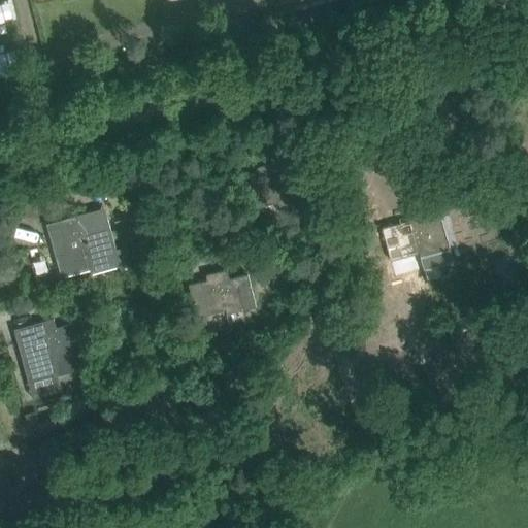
[(152,0),(127,0),(129,9),(153,5),(152,0)]
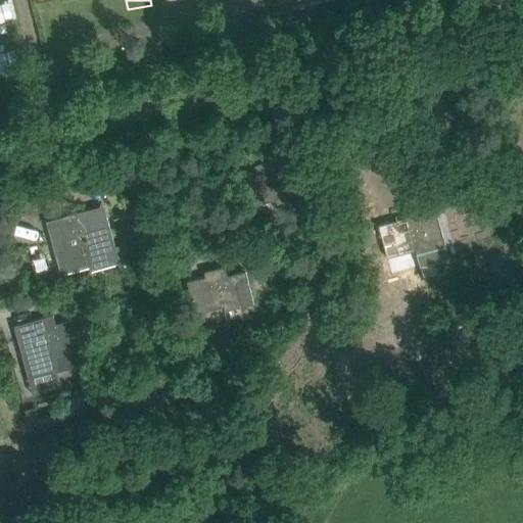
[(90,4),(92,20),(104,19),(102,3),(90,4)]
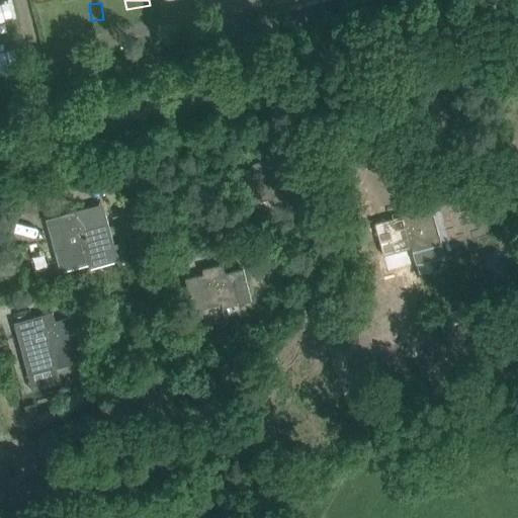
[(263,161),(274,202),(304,194),(294,162),(276,167),(273,158),(263,161)]
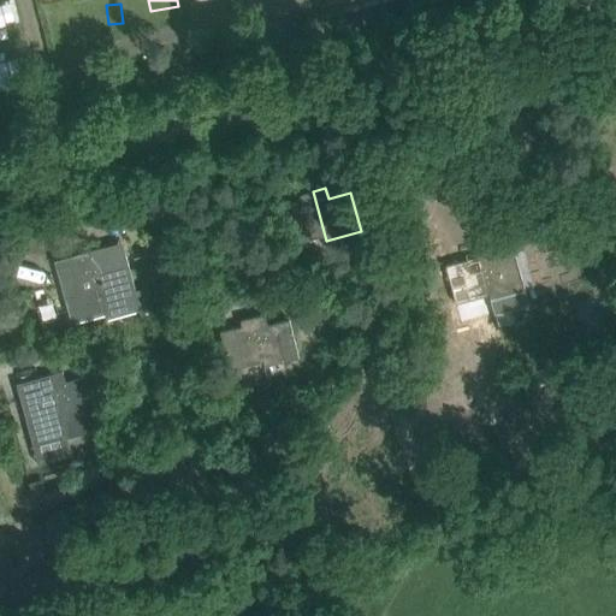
[(291,244),(324,236),(313,191),(301,195),(302,200),(280,206),(291,244)]
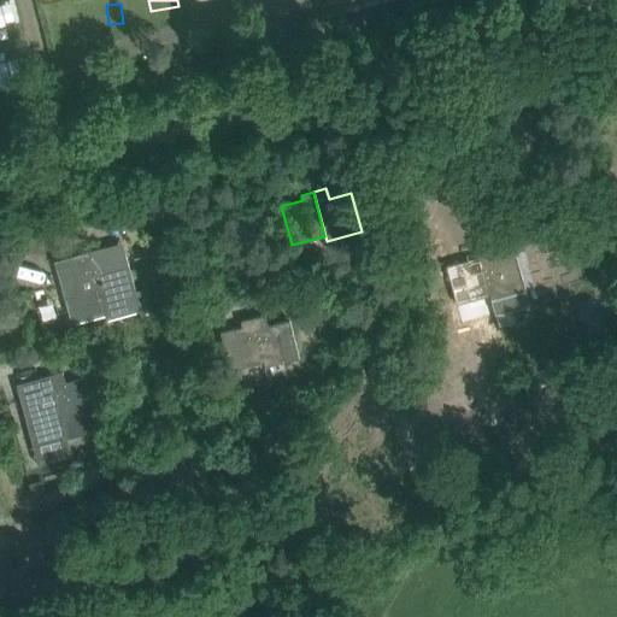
[(479,251),(489,295),(491,300),(526,291),(515,253),(494,258),(491,247),(479,251)]
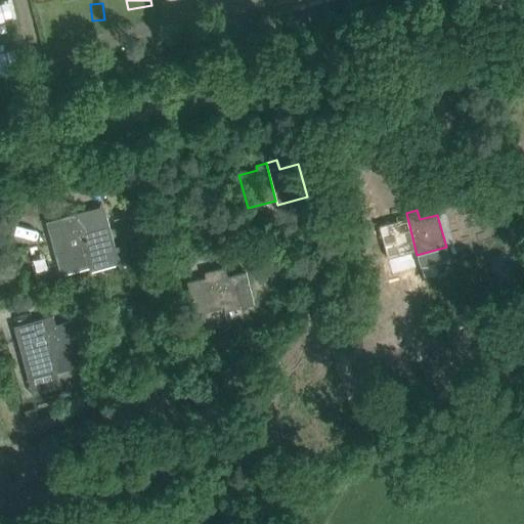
[(85,252),(87,256),(116,248),(106,215),(88,220),(85,211),(73,214),(85,252)]
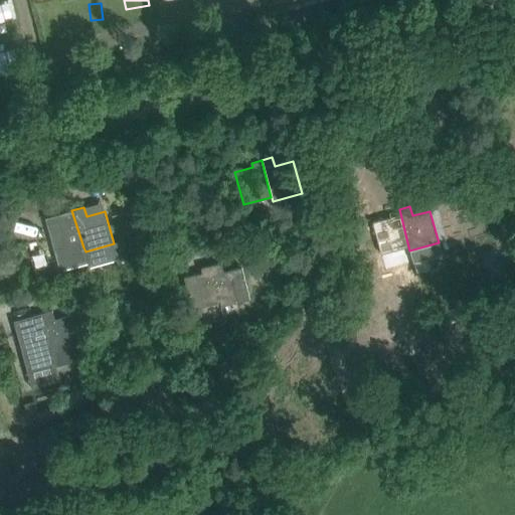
[(380,253),(408,246),(399,209),(388,212),(389,217),(372,222),(380,253)]
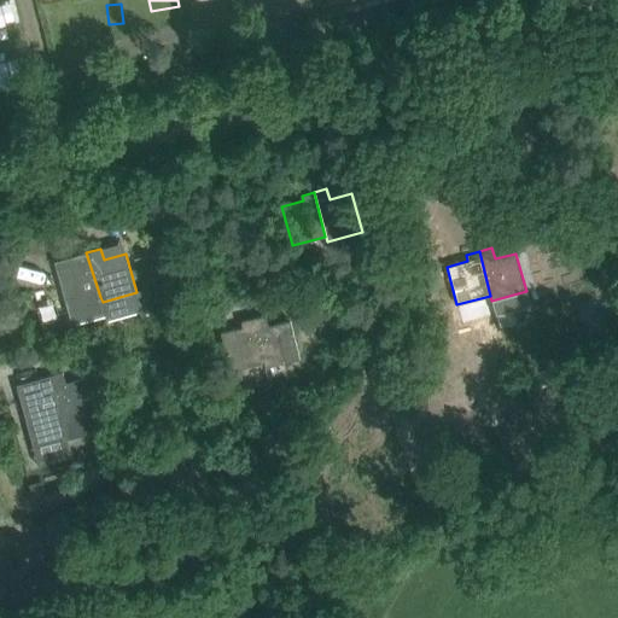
[(66,307),(100,297),(86,252),(75,256),(77,261),(54,268),(66,307)]
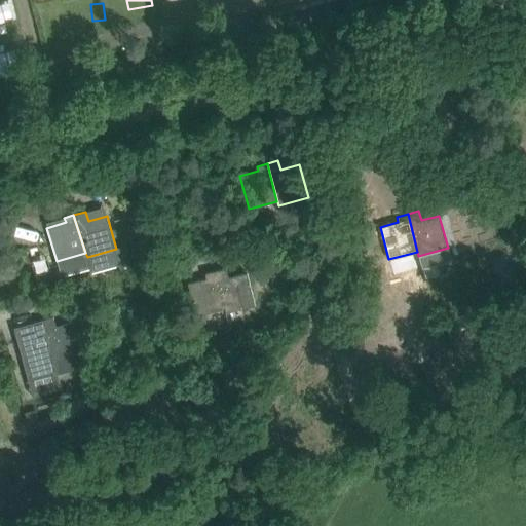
[(215,271),(224,308),(225,312),(255,306),(247,273),(228,277),(226,268),(215,271)]
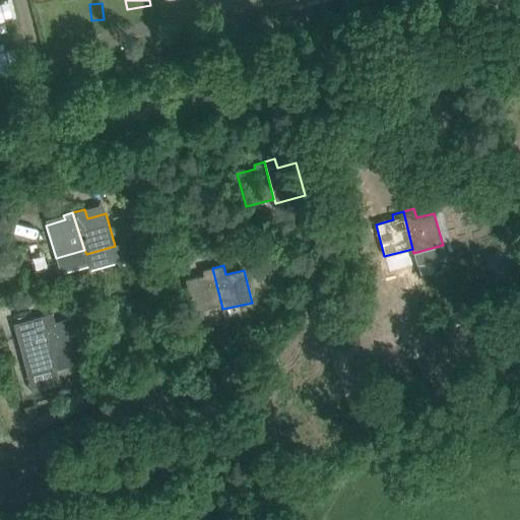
[(50,268),(35,272),(38,284),(54,280),(50,268)]
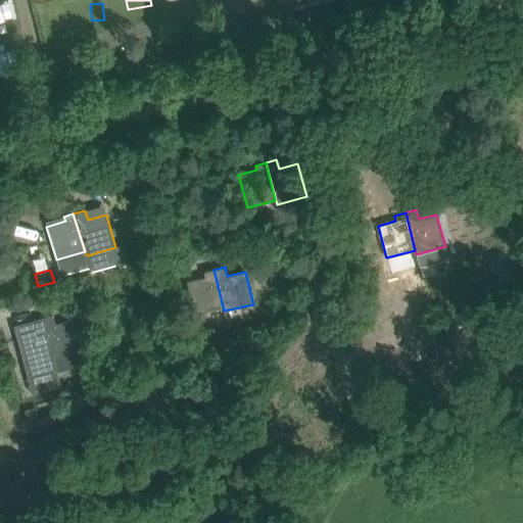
[(193,314),(223,306),(214,270),(203,272),(204,277),(186,282),(193,314)]
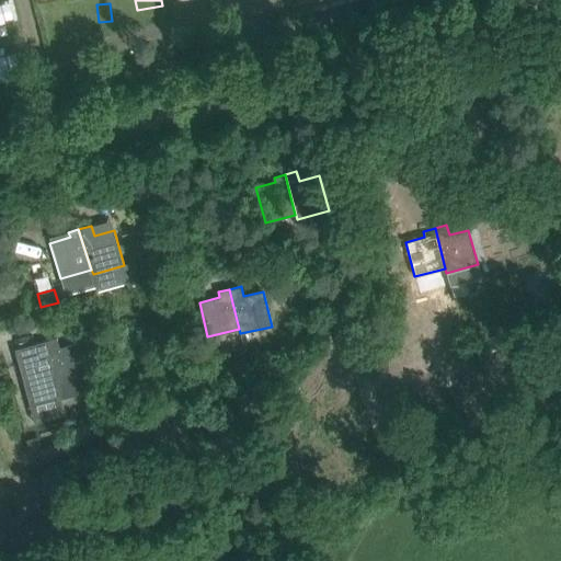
[(57,339),(45,341),(56,381),(60,398),(60,400),(76,396),(72,381),(88,378),(78,343),(59,347),(57,339)]
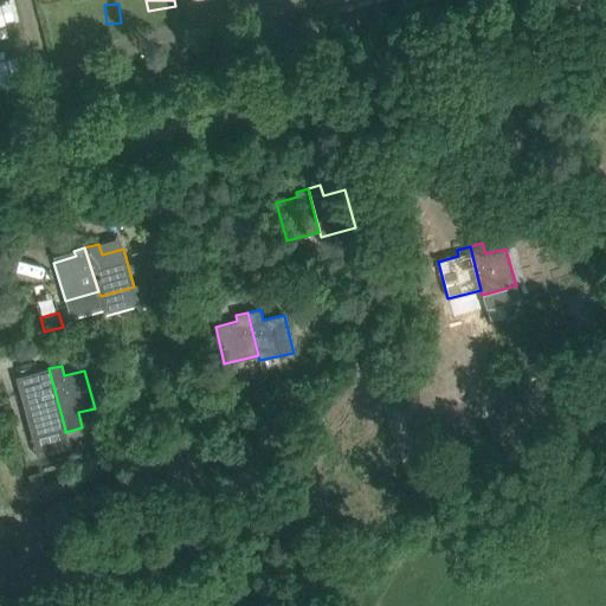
[(20,382),(17,384),(32,439),(65,430),(60,412),(49,368),(37,372),(38,378),(20,382)]
